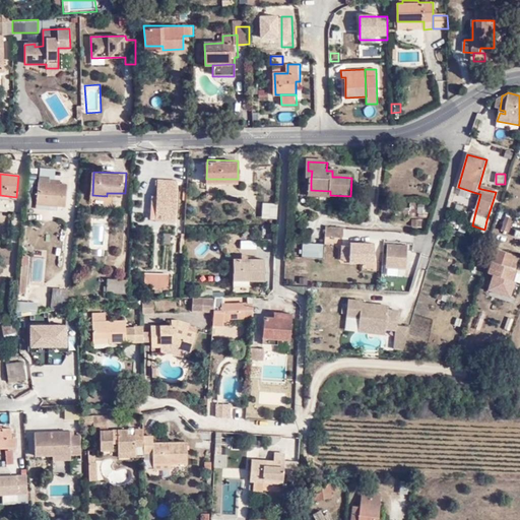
[(37,177),(36,193),(41,193),(42,184),(47,185),(47,180),(47,178),(37,177)]
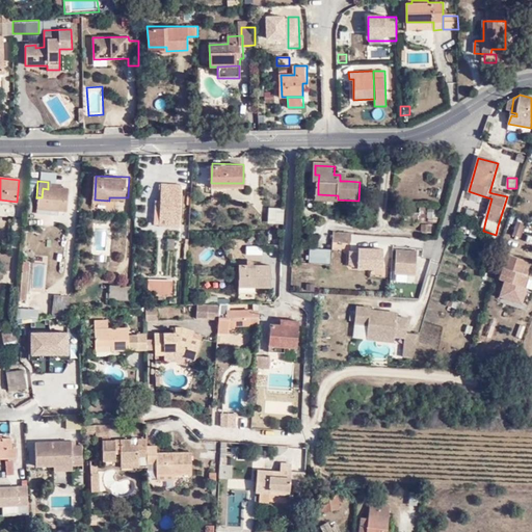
[(160,188),(160,197),(159,205),(159,213),(166,213),(165,219),(178,219),(181,181),(158,181),(157,188),(160,188)]
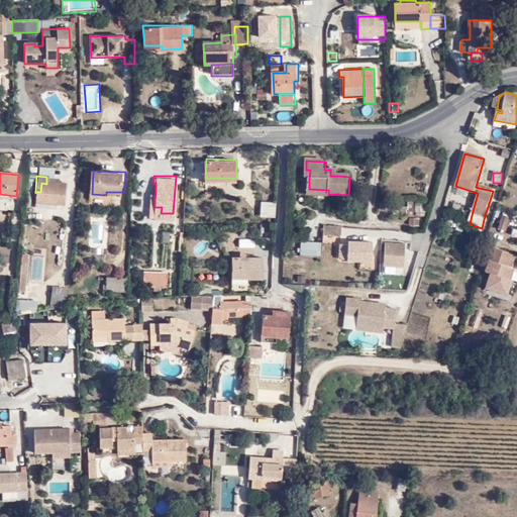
[(35,192),(34,203),(56,204),(63,204),(65,185),(57,185),(46,184),(41,183),(40,192),(35,192)]
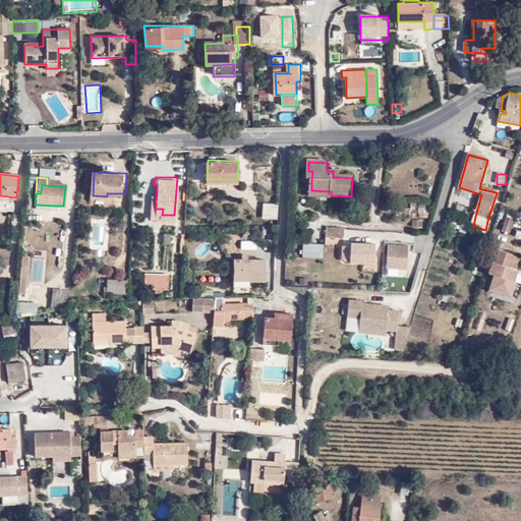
[(416,213),(427,215),(429,205),(419,201),(416,213)]
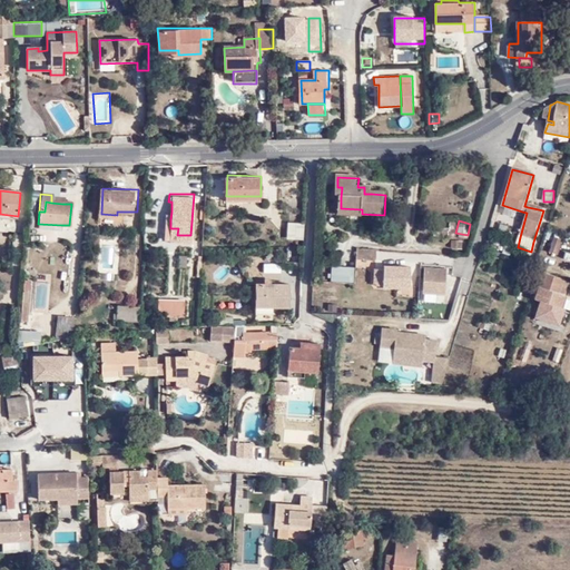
[(303,241),(304,224),(286,223),(285,239),(303,241)]
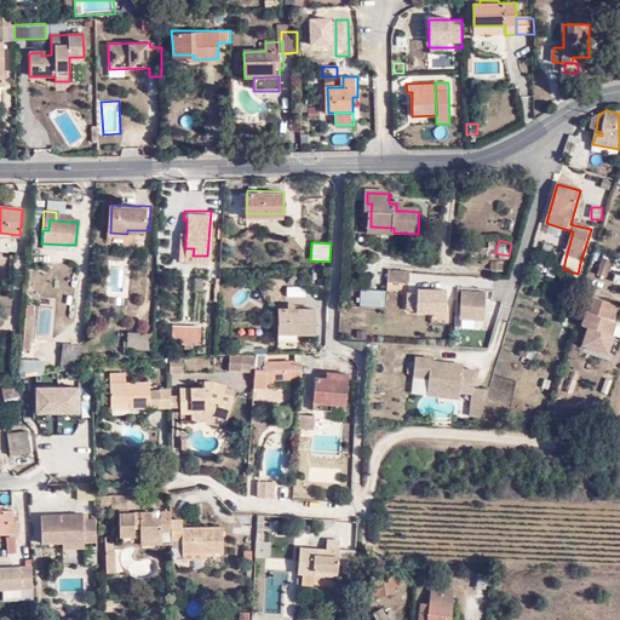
[(503,271),(504,260),(492,258),(489,269),(503,271)]
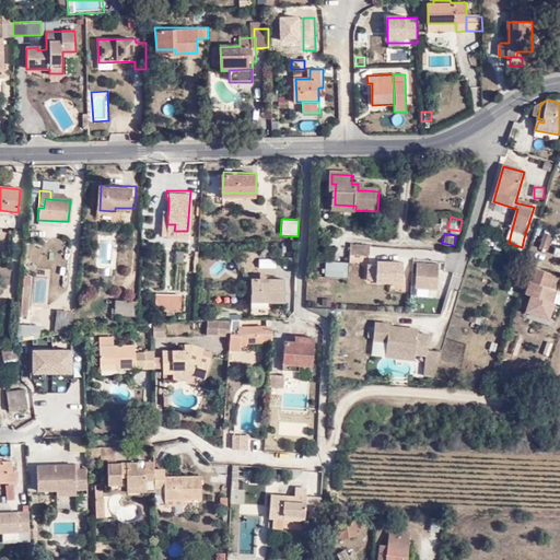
[(103,240),(103,265),(115,265),(115,240),(103,240)]
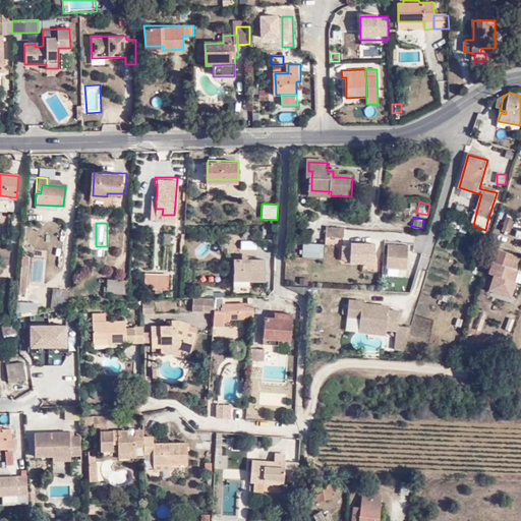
[(328,228),(327,238),(344,239),(345,228),(328,228)]
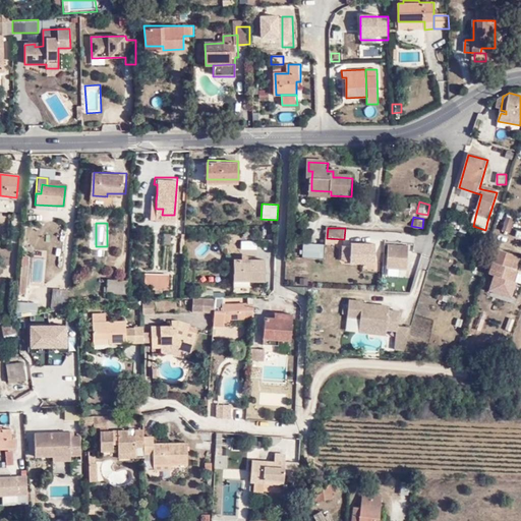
[(342,250),(342,259),(342,262),(351,263),(350,264),(359,264),(359,263),(375,263),(375,244),(352,243),(351,246),(344,246),(344,239),(327,238),(326,248),(326,259),(334,261),(335,250),(342,250)]
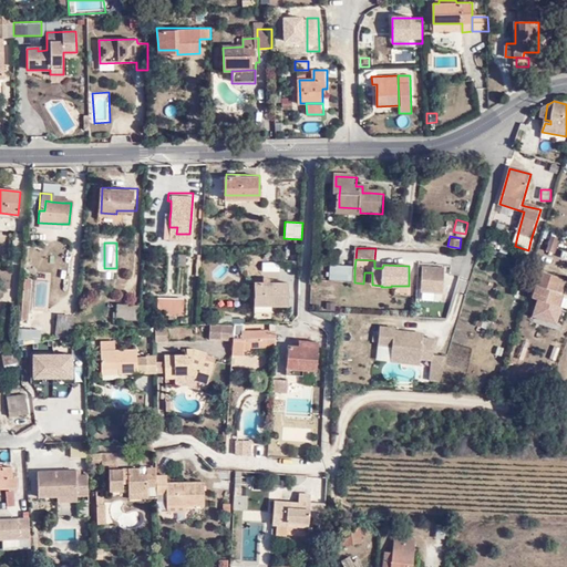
[(444,295),(445,268),(423,267),(421,294),(444,295)]
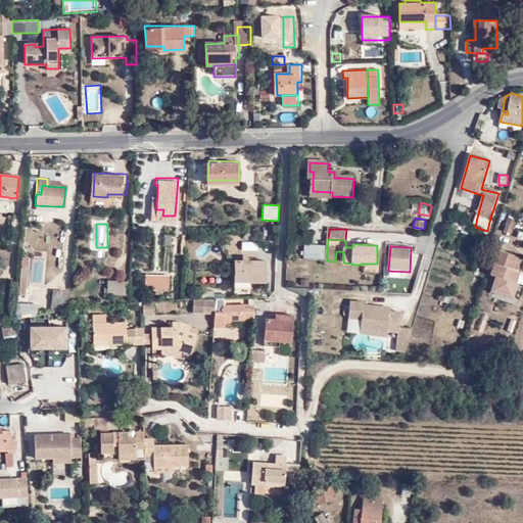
[(320,249),(304,248),(303,259),(319,260),(320,249)]
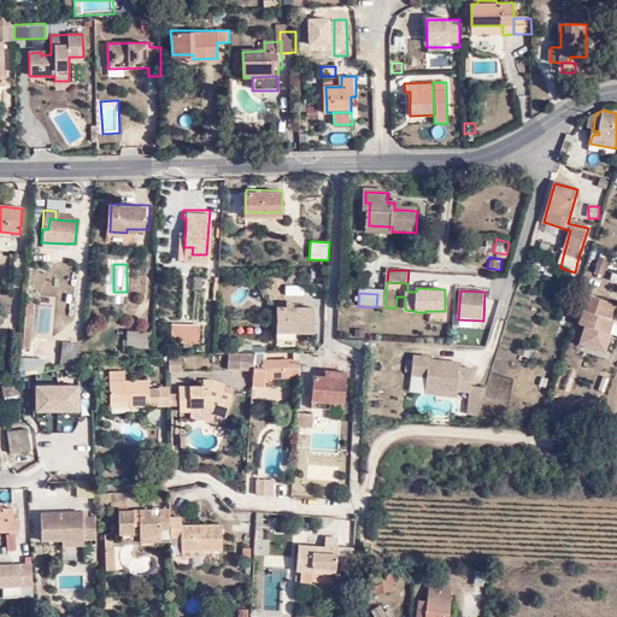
[(376,307),(386,307),(386,294),(377,294),(376,307)]
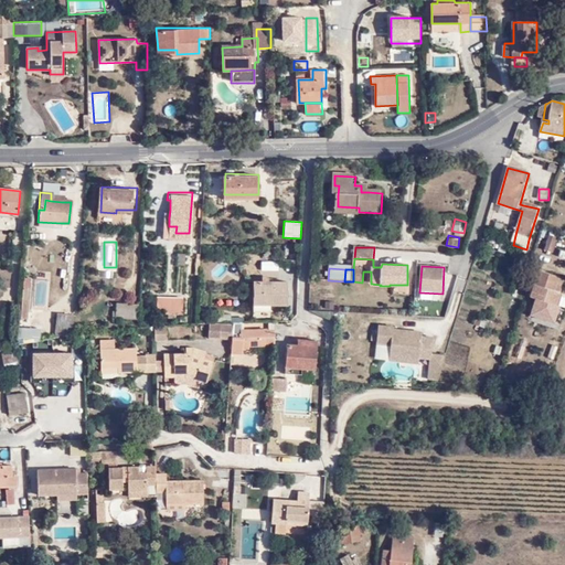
[(530,300),(554,308),(557,296),(552,295),(557,280),(539,274),(530,300)]
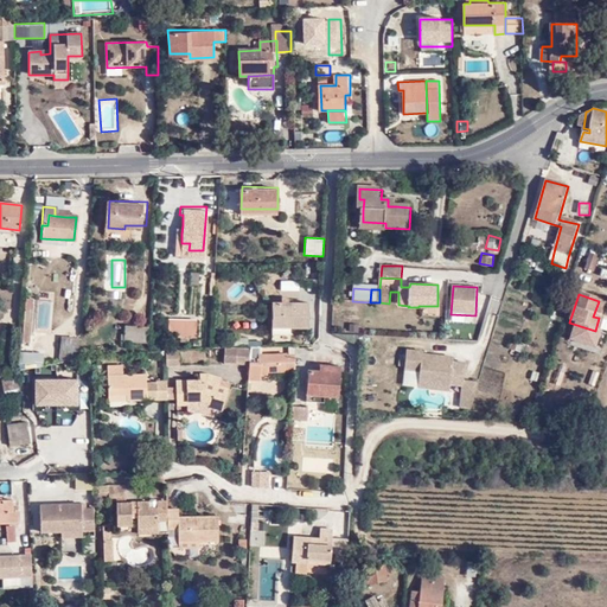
[(36,330),(51,331),(55,299),(39,298),(36,330)]
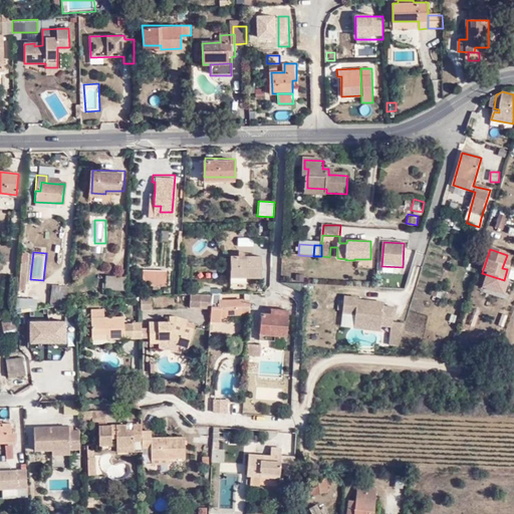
[(229,280),(246,282),(260,283),(262,263),(255,263),(241,262),(231,261),(229,280)]
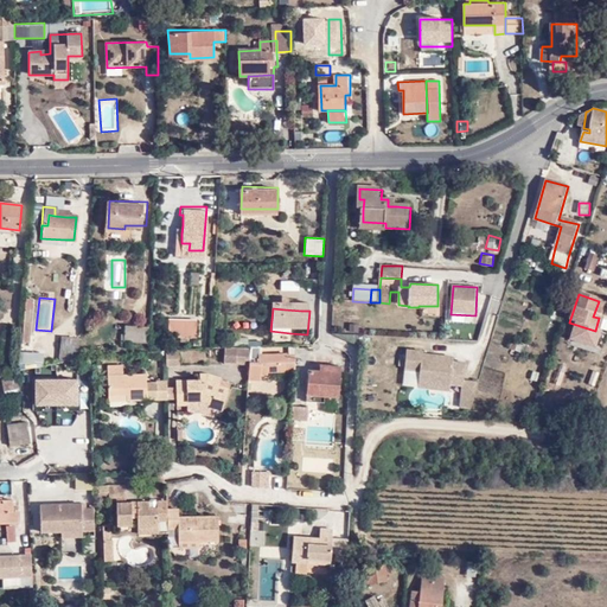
[(195,319),(176,318),(176,323),(170,323),(170,333),(195,334),(195,319)]
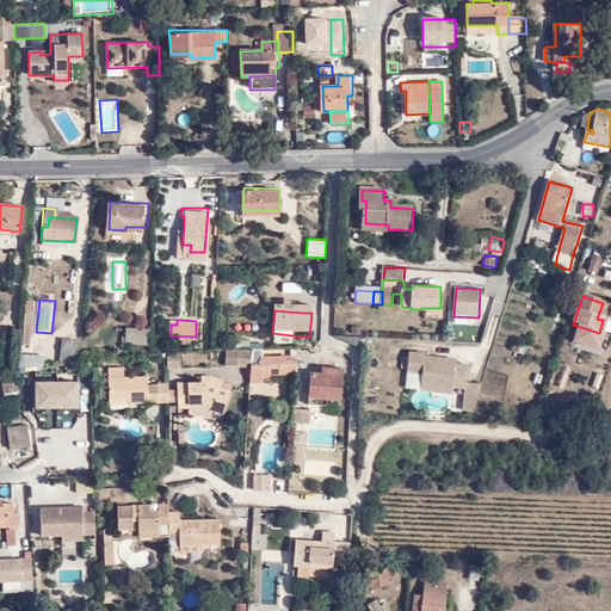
[(149,344),(149,328),(125,326),(124,343),(149,344)]
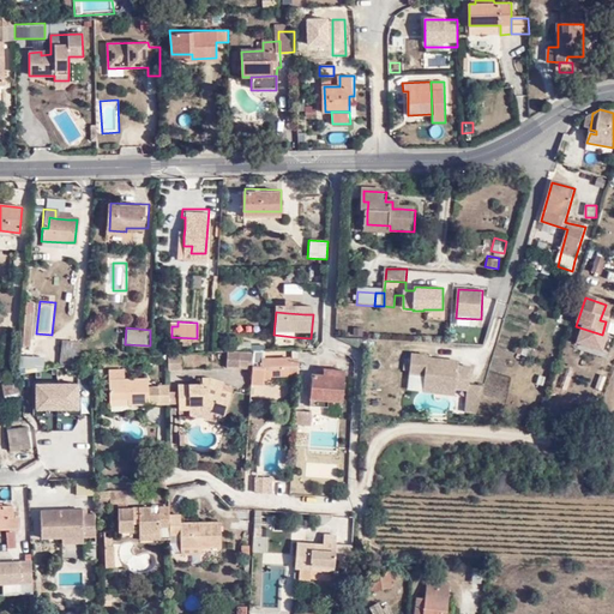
[(203,349),(212,350),(214,335),(205,335),(204,335),(203,349)]
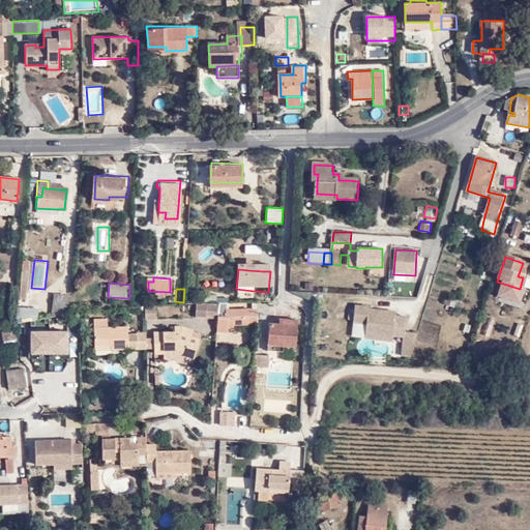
[(52,306),(61,307),(62,297),(53,296),(52,306)]
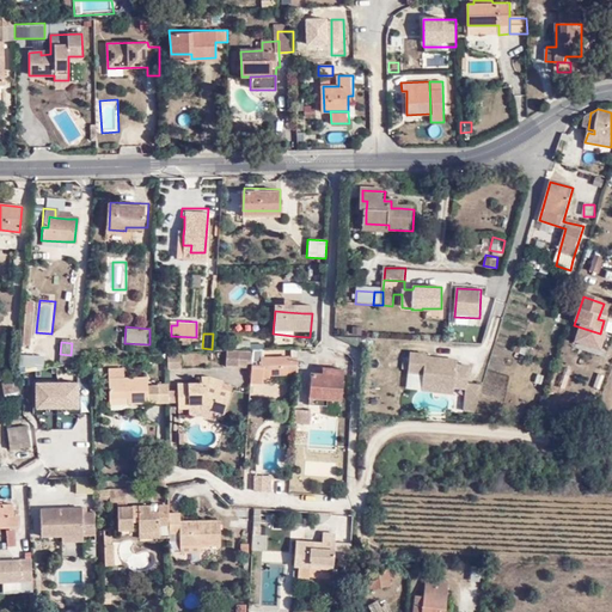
[(81,365),(84,343),(72,343),(71,355),(71,363),(81,365)]
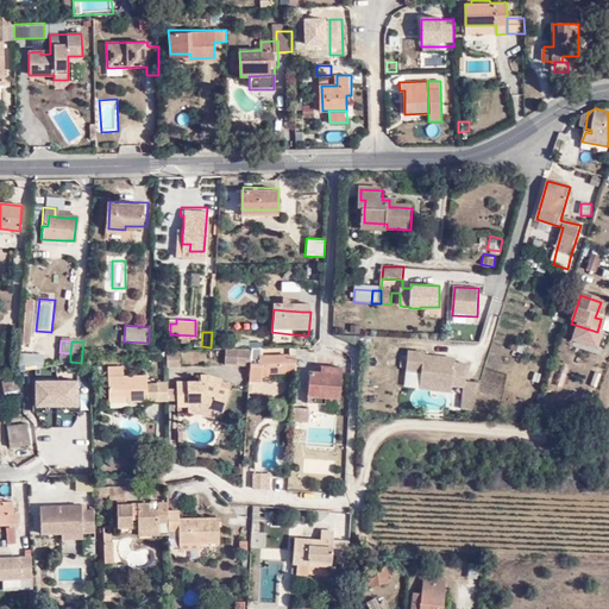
[(22,350),(22,362),(44,362),(44,350),(22,350)]
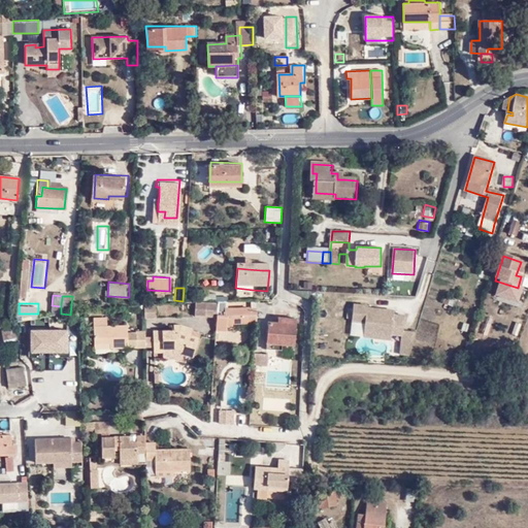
[(217,317),(218,304),(193,303),(193,316),(217,317)]
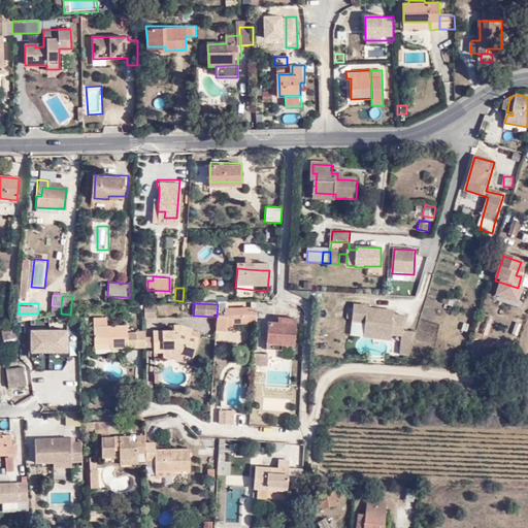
[(218,304),(217,317),(216,331),(226,332),(227,328),(228,310),(228,305),(224,305),(218,304)]
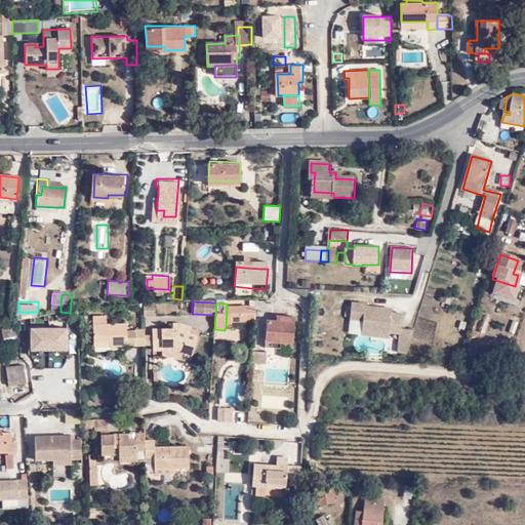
[(378,311),(378,308),(351,303),(350,319),(362,320),(362,329),(388,331),(400,333),(400,329),(402,313),(391,312),(391,308),(386,308),(384,311),(378,311)]
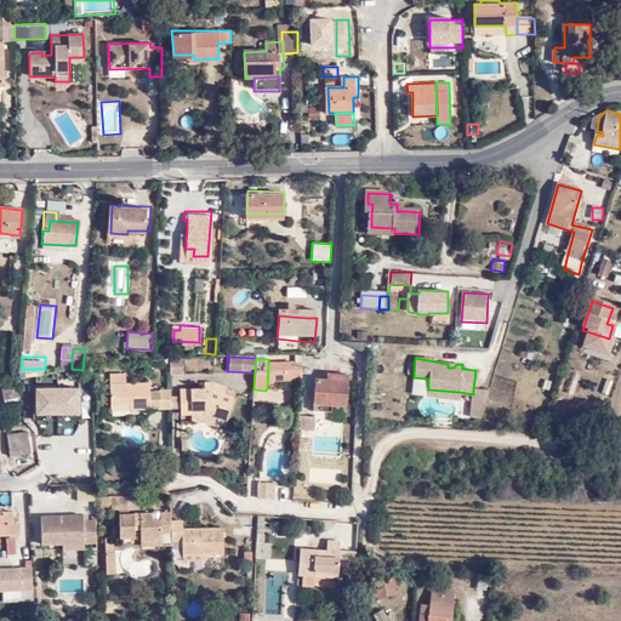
[(182,376),(183,360),(169,363),(170,377),(182,376)]
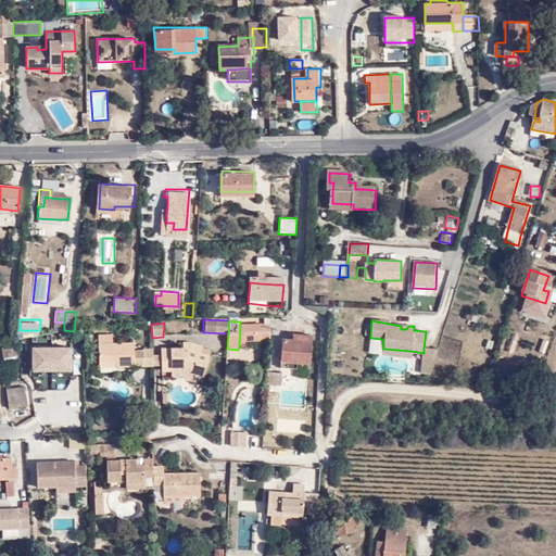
[(240,327),(239,345),(243,345),(244,343),(270,344),(272,328),(240,327)]
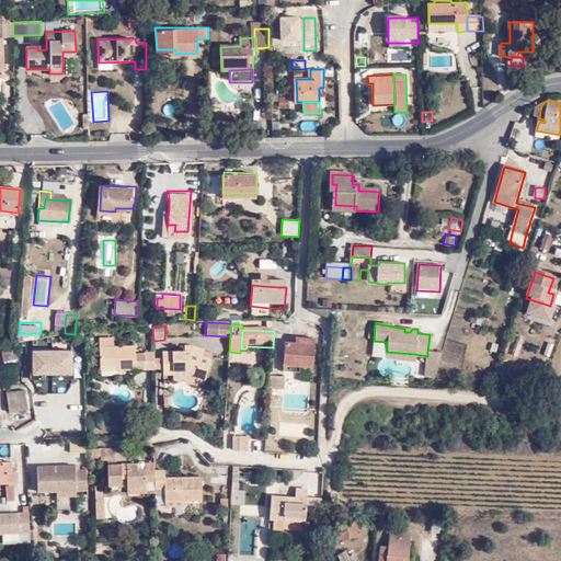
[(117,365),(117,371),(135,370),(135,352),(135,347),(114,347),(114,336),(100,336),(100,365),(117,365)]
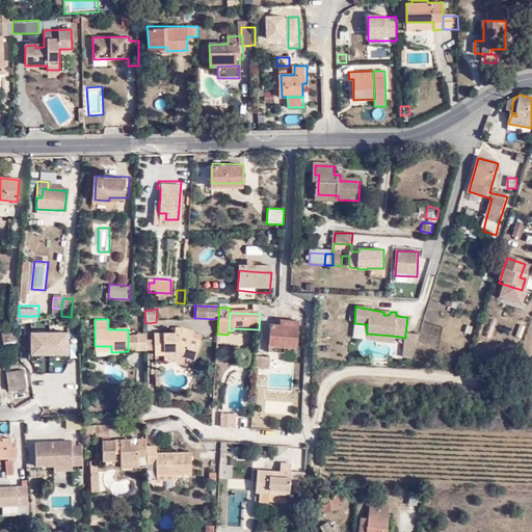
[(269,348),(284,349),(296,349),(298,323),(280,322),(280,327),(269,326),(269,348)]
